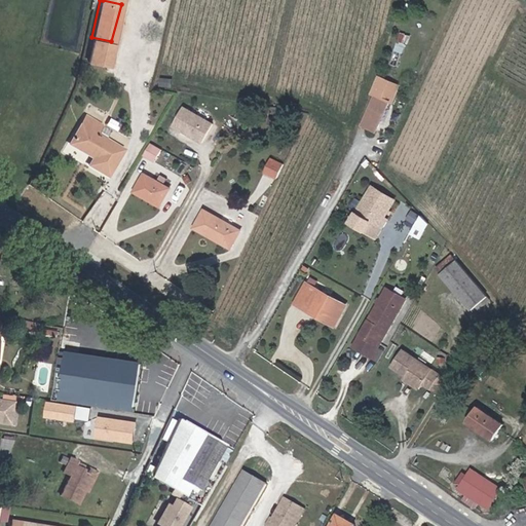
[(397,49),(406,52),(411,34),(402,31),(397,49)]
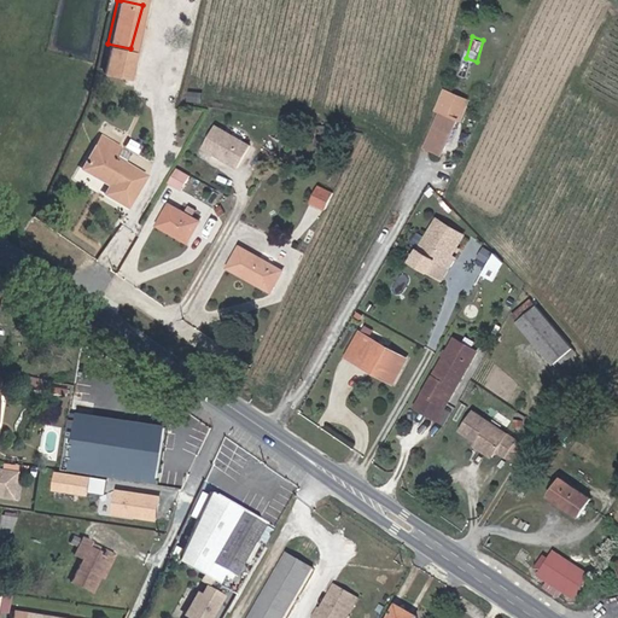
[(130,48),(108,44),(103,66),(123,71),(130,48)]
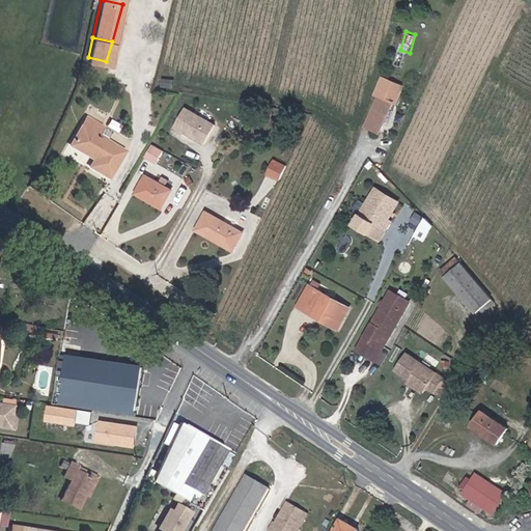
[(392,103),(399,86),(381,78),(372,94),(375,95),(362,126),(376,132),(390,102),(392,103)]
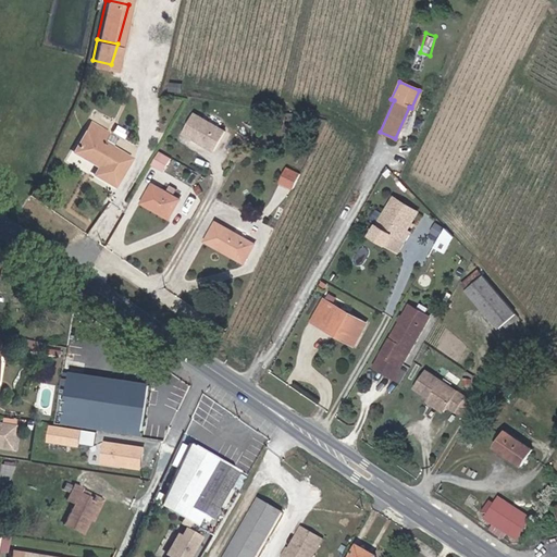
[(224,127),(193,109),(182,128),(213,147),(224,127)]
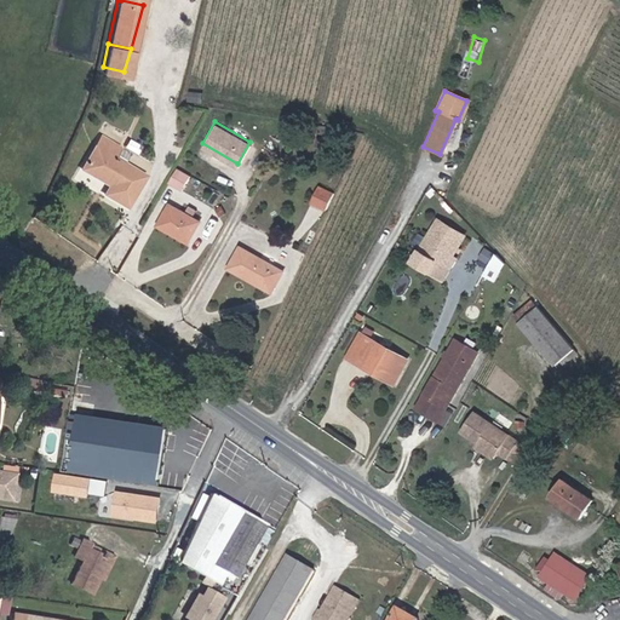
[(147,171),(125,158),(114,151),(120,141),(102,130),(82,164),(108,179),(103,188),(127,202),(147,171)]
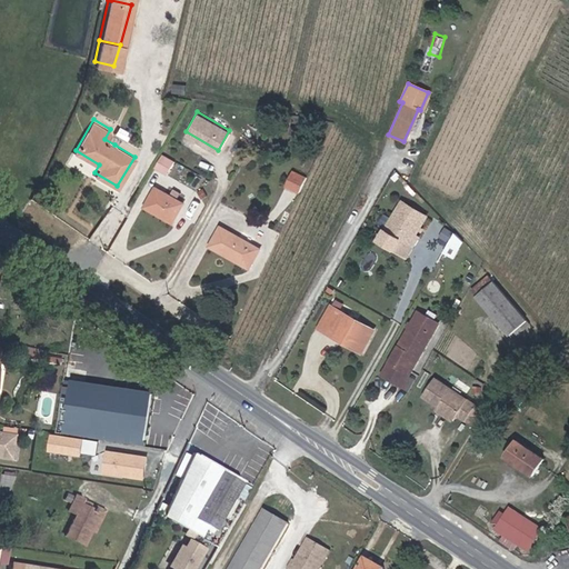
[(137,130),(126,125),(121,131),(133,138),(137,130)]
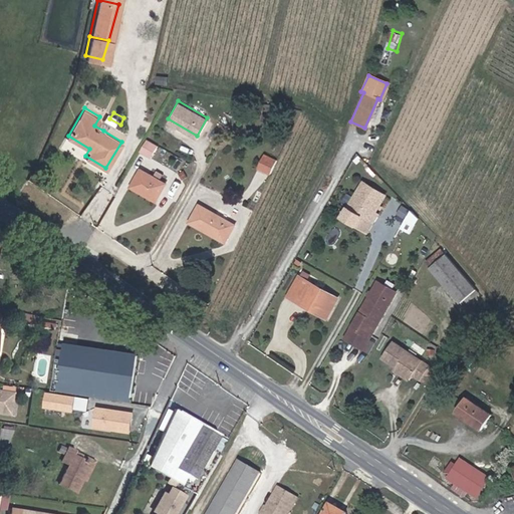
[(101,117),(99,116),(94,125),(103,131),(108,121),(101,117)]
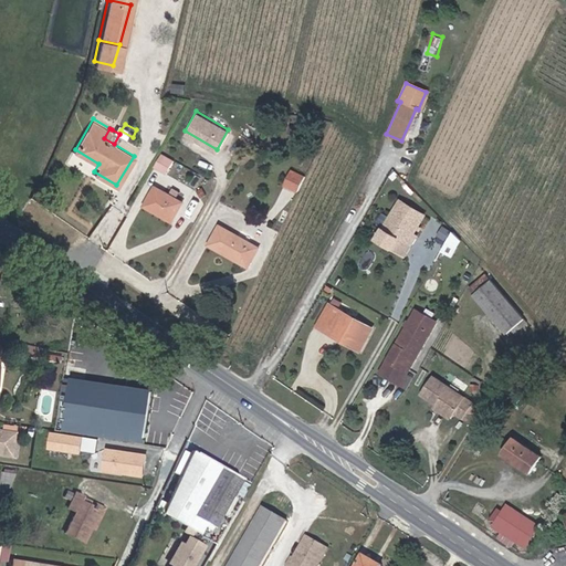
[(171,160),(159,154),(152,167),(164,174),(171,160)]
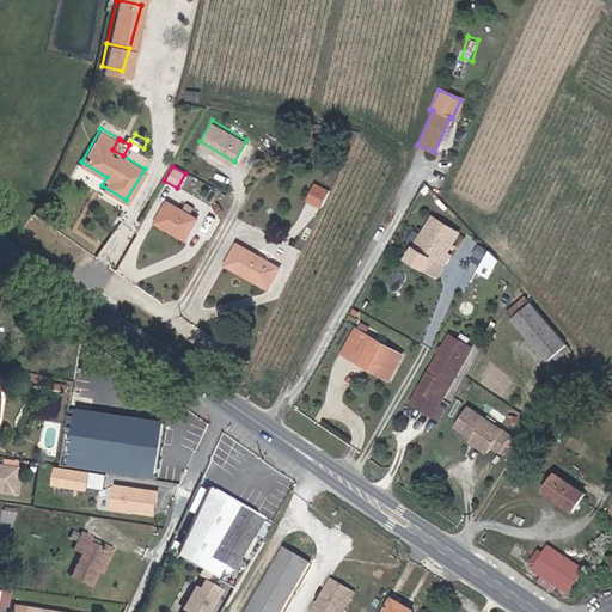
[(307,199),(320,207),(331,189),(317,181),(307,199)]
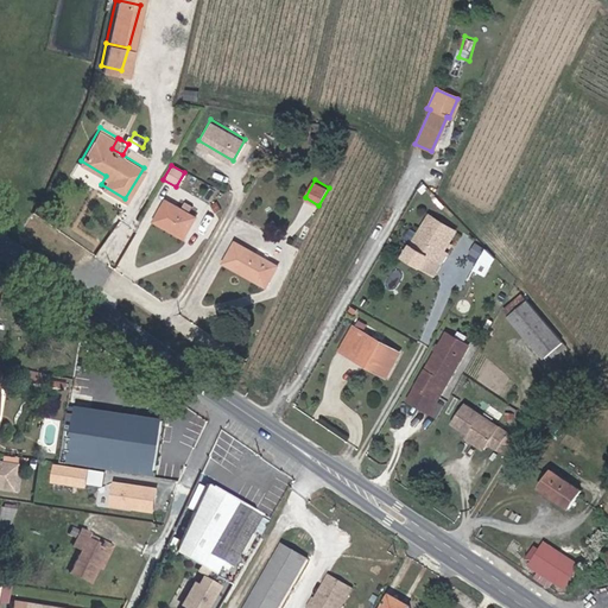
[(192,214),(166,200),(158,215),(184,230),(192,214)]
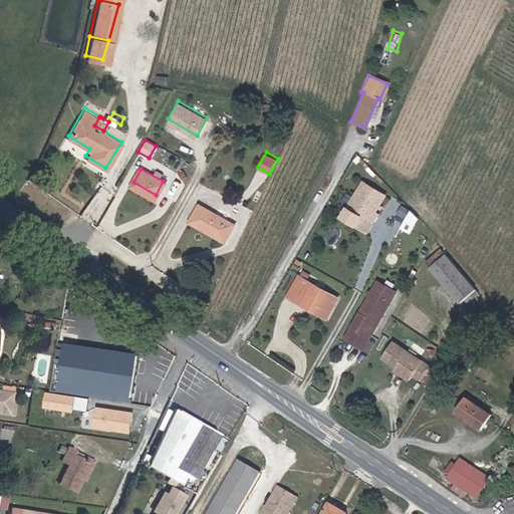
[(361,210),(375,184),(366,178),(351,204),(361,210)]
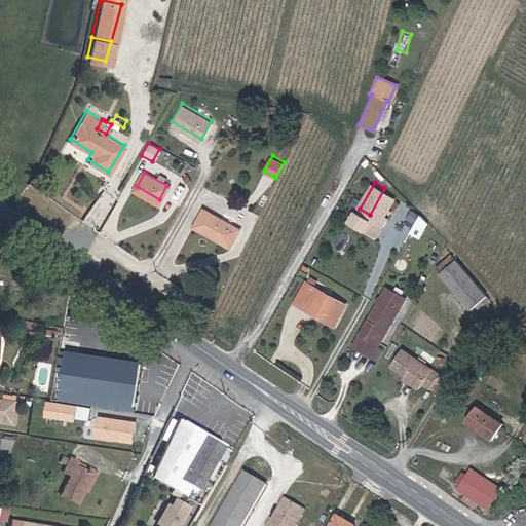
[(384,188),(370,215),(385,224),(390,214),(387,213),(397,195),(384,188)]
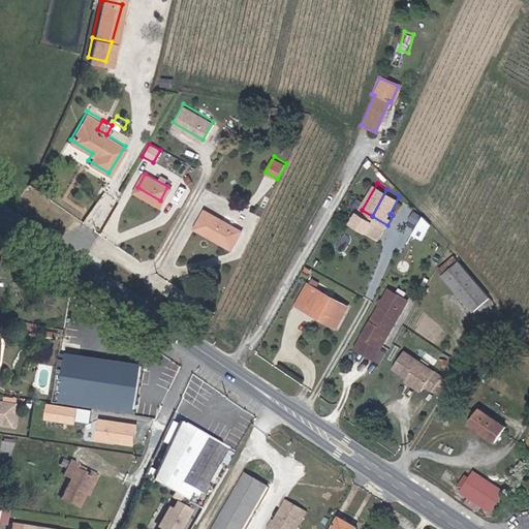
[(241,227),(206,208),(196,223),(232,243),(241,227)]
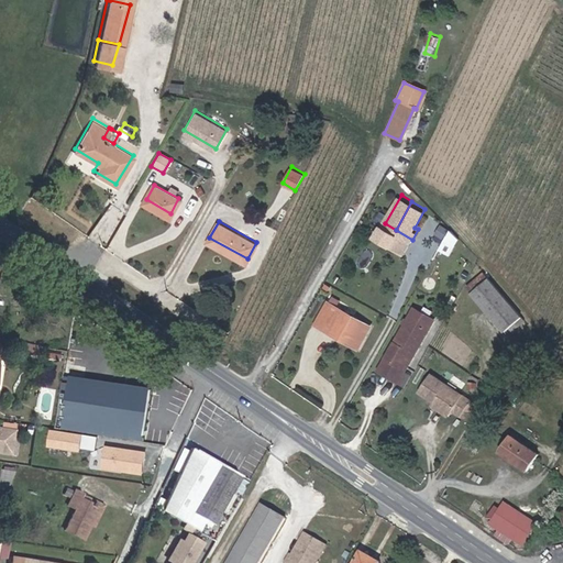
[(389,241),(396,230),(385,223),(378,234),(389,241)]
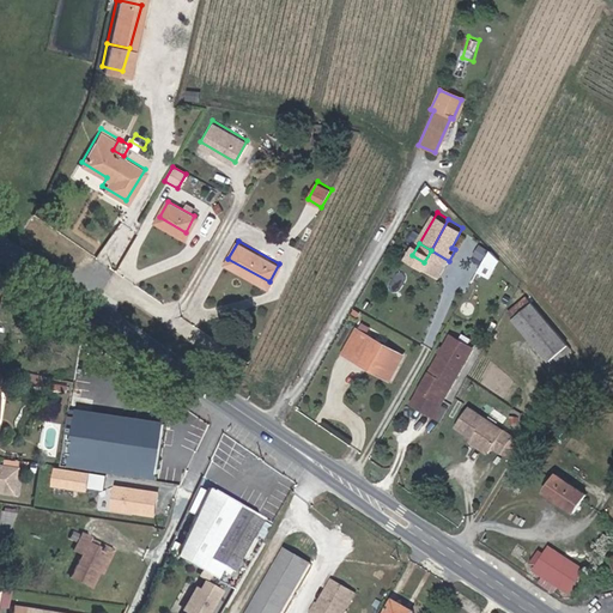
[(489,249),(478,271),(491,277),(502,256),(489,249)]
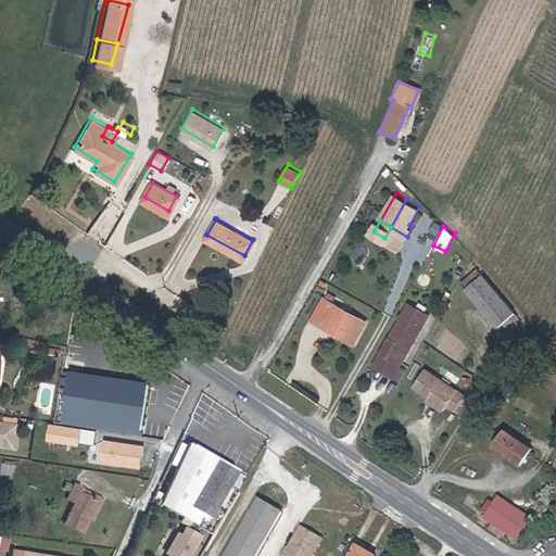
[(407,237),(391,227),(384,238),(401,247),(407,237)]
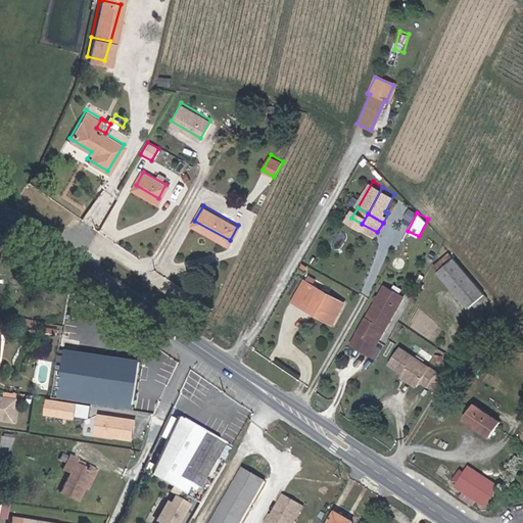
[(484,297),(456,260),(440,273),(470,310),(484,297)]
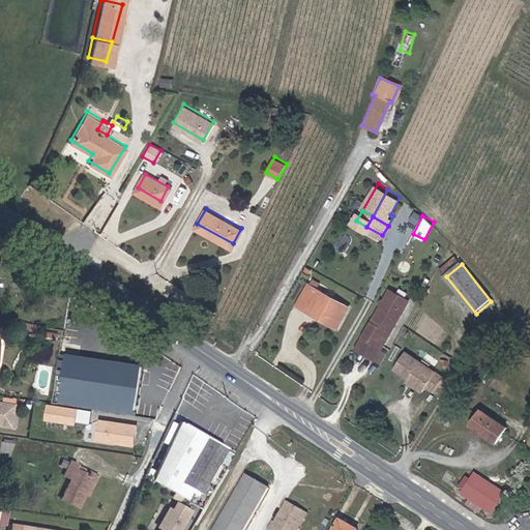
[(319,314),(330,293),(307,281),(296,302),(319,314)]
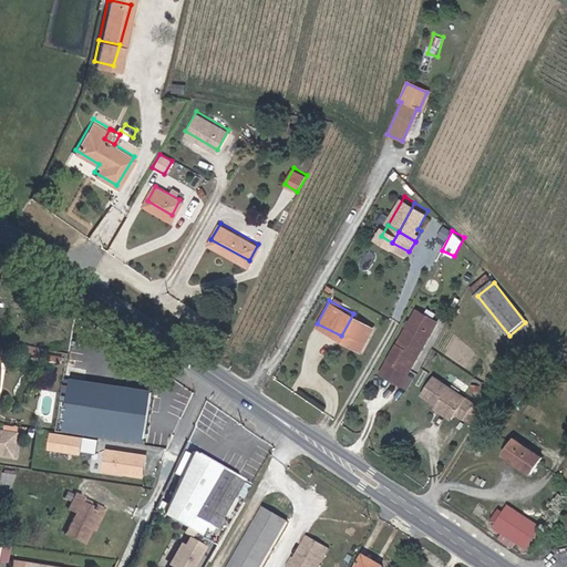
[(372,323),(353,313),(341,336),(360,346),(372,323)]
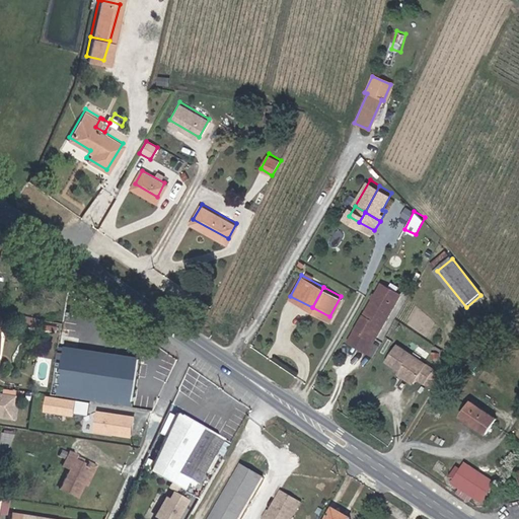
[(403,297),(385,287),(353,343),(371,353),(403,297)]
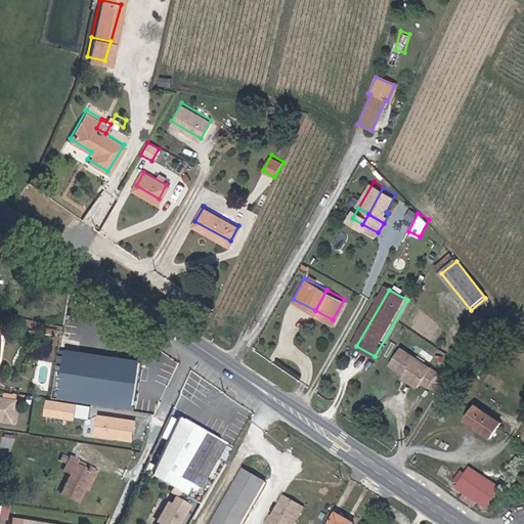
[(442,374),(404,353),(396,367),(413,377),(415,375),(429,384),(434,387),(442,374)]
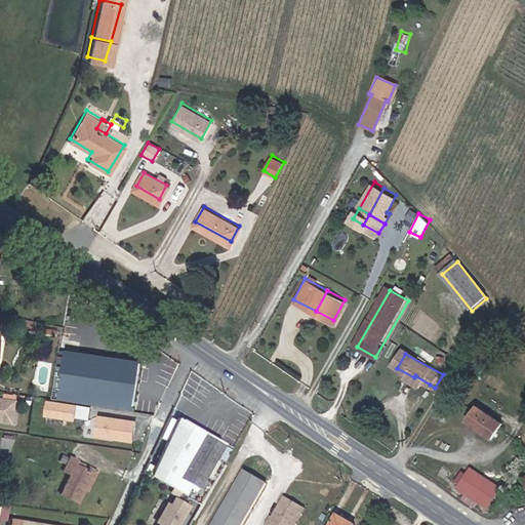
[(112,365),(139,369),(140,361),(113,356),(112,365)]
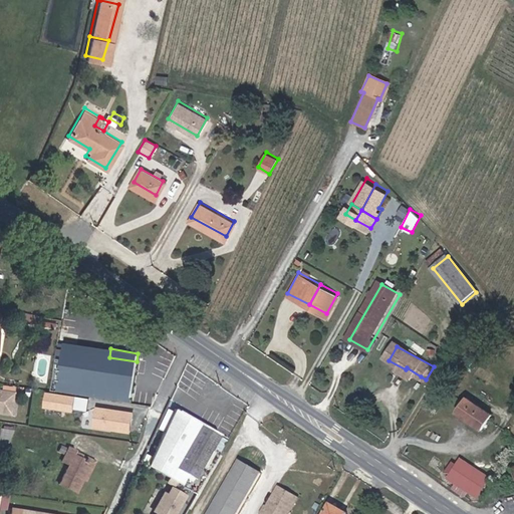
[(137,361),(109,357),(62,349),(58,380),(132,392),(137,361)]
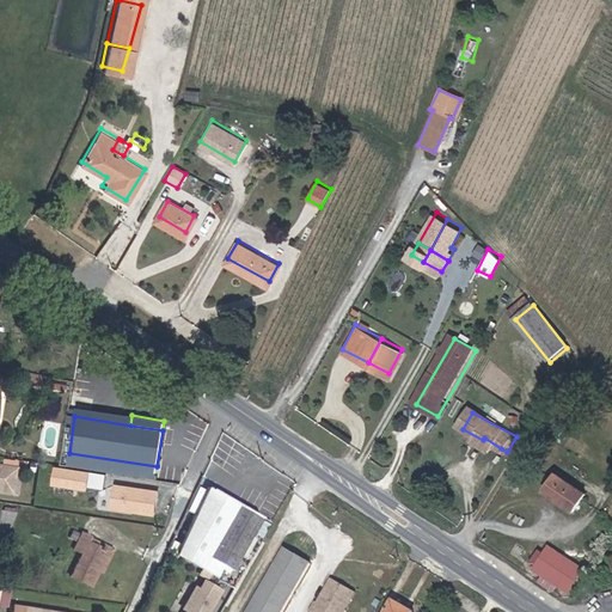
[(501,448),(484,438),(483,440),(479,445),(497,456),(501,448)]
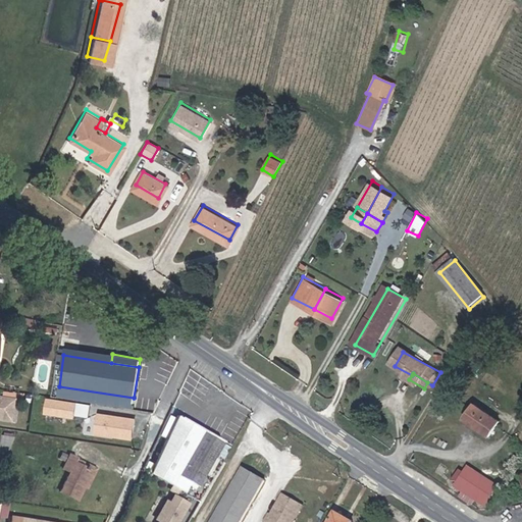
[(52,399),(43,398),(41,412),(54,414),(56,408),(67,410),(67,415),(95,420),(97,406),(95,405),(52,399)]
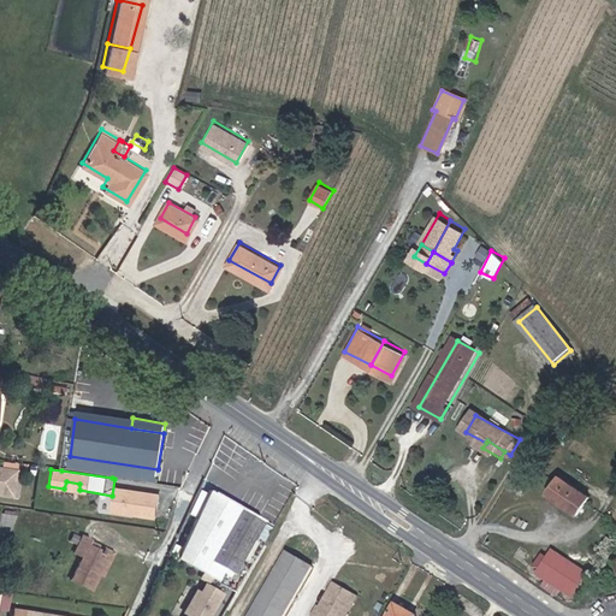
[(590,497),(562,477),(550,495),(578,515),(590,497)]
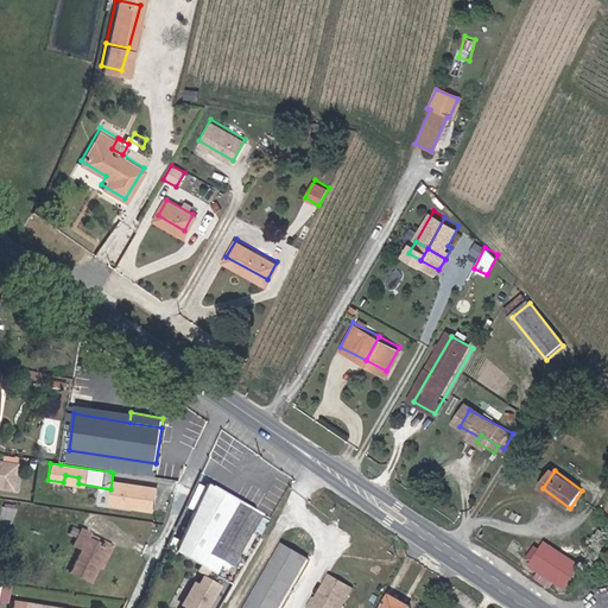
[(162,487),(115,481),(113,507),(159,513),(162,487)]
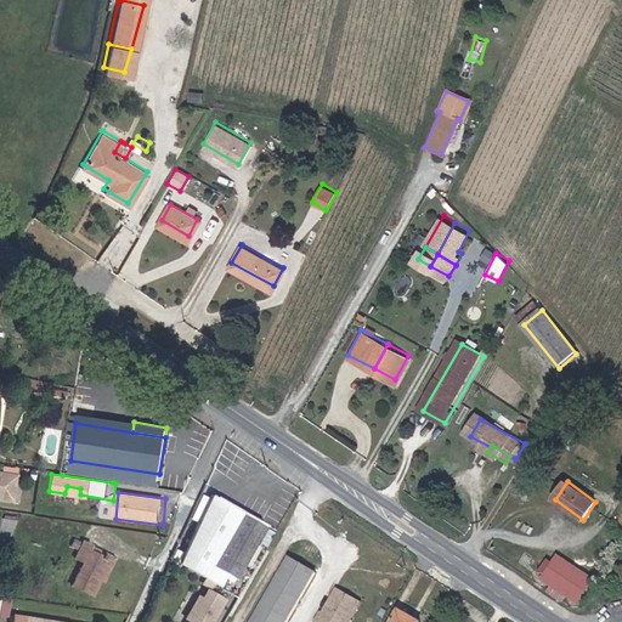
[(210,497),(176,567),(202,582),(207,575),(242,515),(242,514),(210,497)]
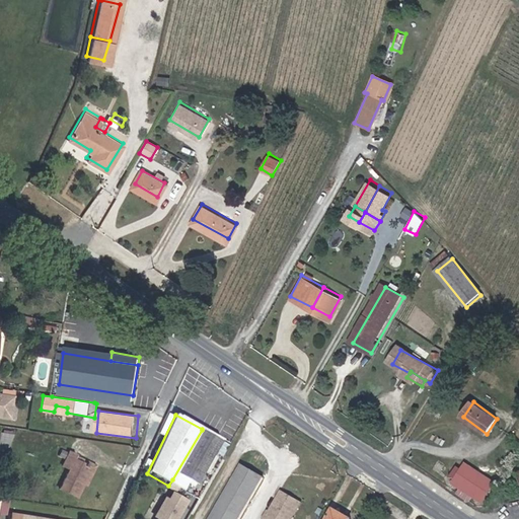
[(202,430),(172,479),(178,483),(180,480),(193,488),(214,450),(220,441),(202,430)]
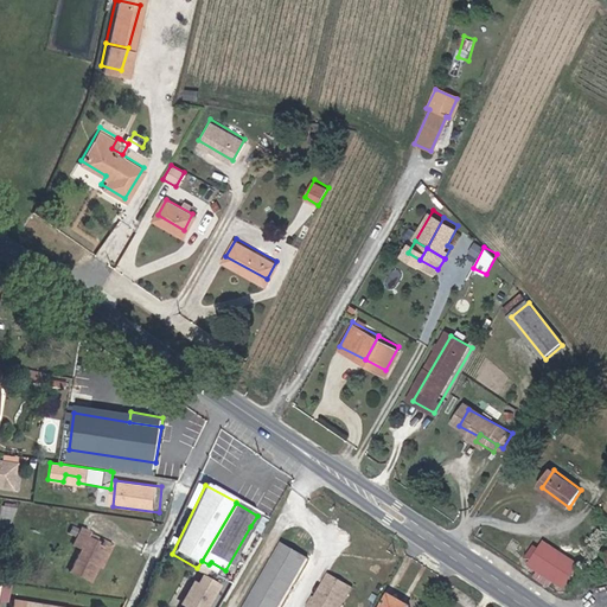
[(98,564),(106,547),(103,545),(85,537),(87,530),(80,526),(71,544),(80,549),(69,572),(91,581),(98,564)]
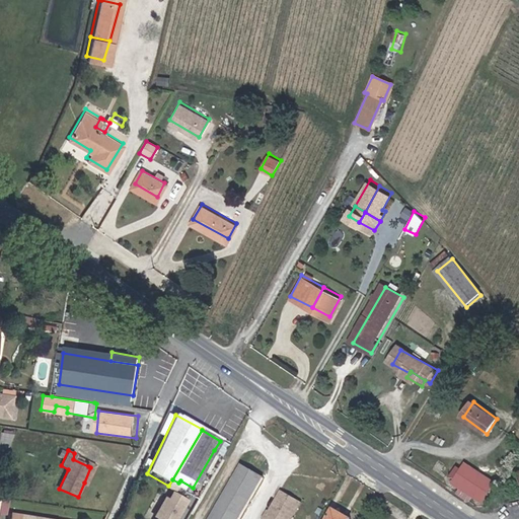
[(90,460),(74,453),(73,459),(88,466),(90,460)]
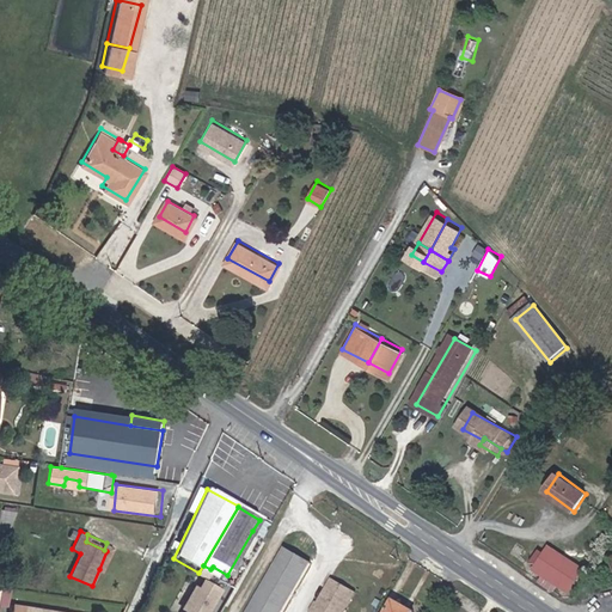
[(579,569),(544,546),(530,567),(539,574),(534,581),(549,591),(554,583),(564,591),(579,569)]
